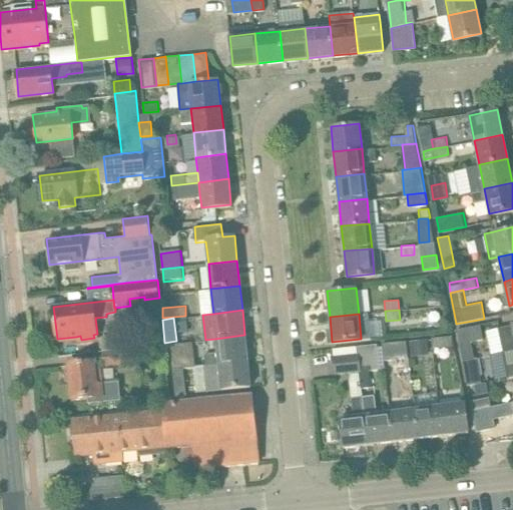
[(512,323),(512,324),(498,327),(503,352),(512,349),(512,323)]
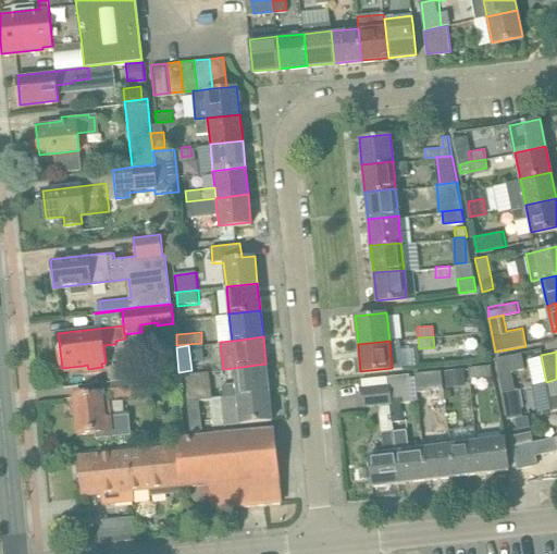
[(521,352),(495,356),(502,391),(515,389),(510,369),(523,367),(521,352)]
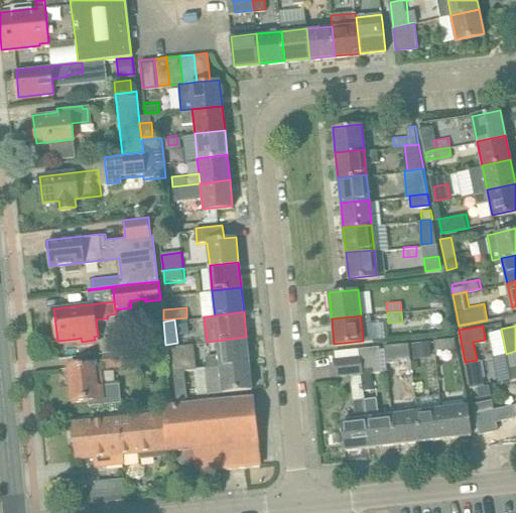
[(217,341),(219,353),(207,354),(208,366),(220,365),(249,362),(246,337),(217,341)]
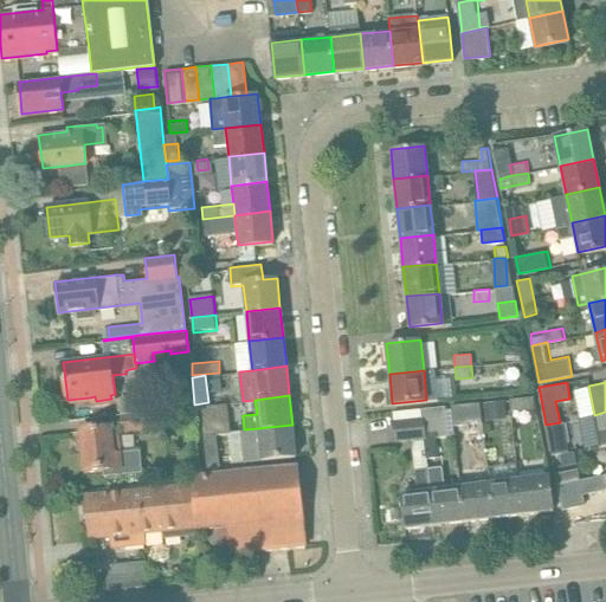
[(510,396),(510,408),(534,407),(534,395),(510,396)]
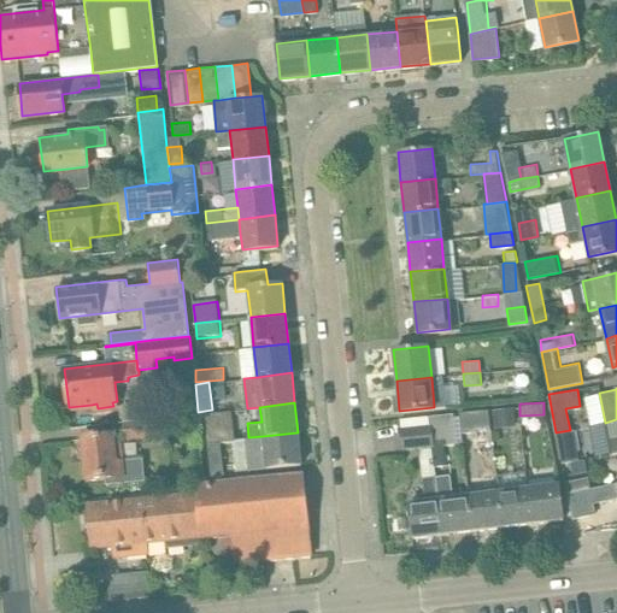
[(144,406),(122,408),(123,420),(145,418),(144,406)]
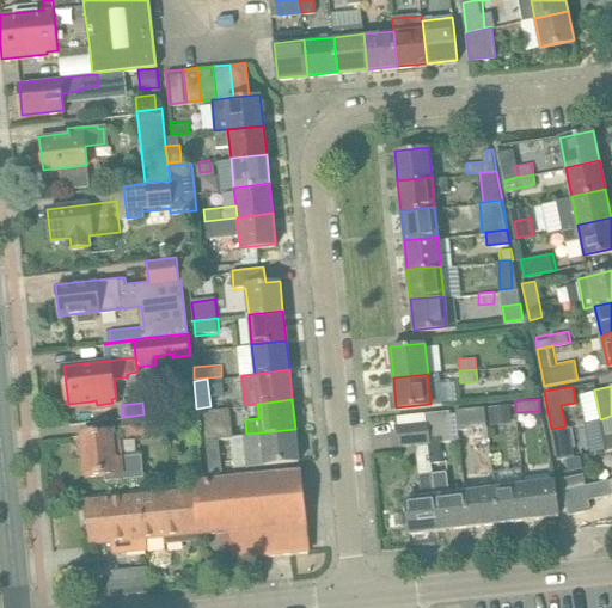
[(490,405),(493,423),(507,422),(505,404),(490,405)]
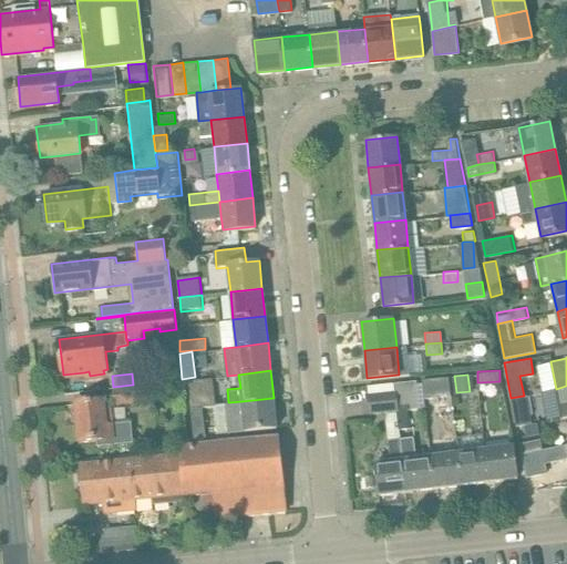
[(449,377),(421,380),(421,381),(423,398),(451,395),(449,377)]
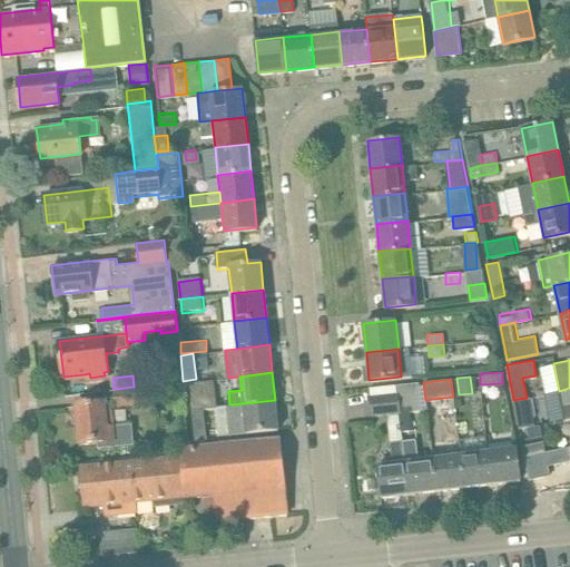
[(217,406),(214,380),(190,383),(193,408),(217,406)]
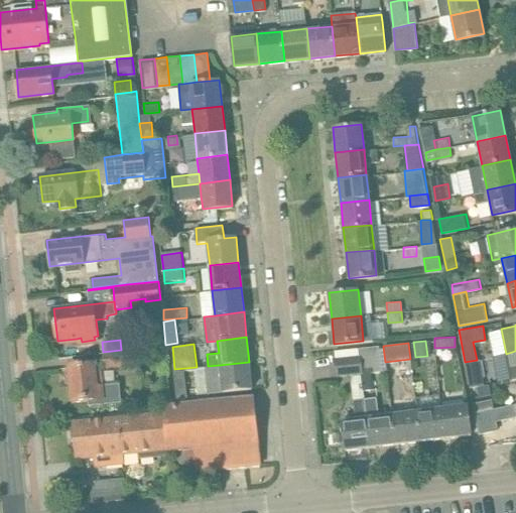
[(363,389),(373,388),(371,371),(381,370),(379,346),(360,348),(360,356),(362,372),(360,372),(363,389)]
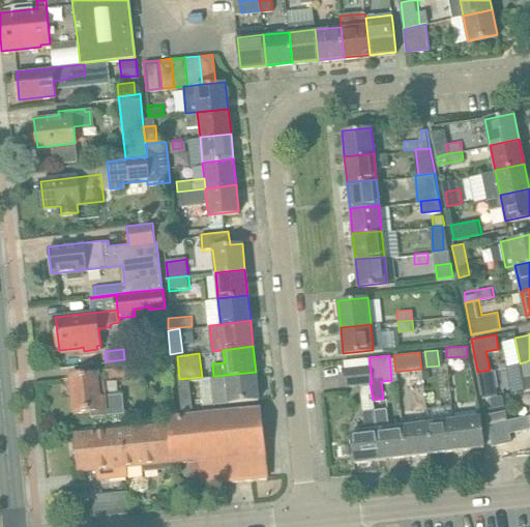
[(124,359),(106,361),(107,371),(129,369),(129,359),(124,359)]
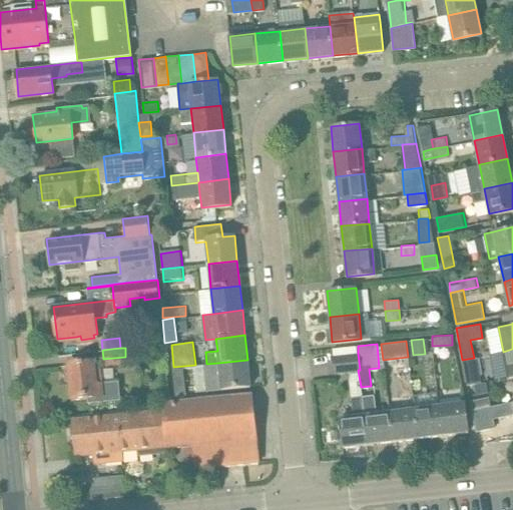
[(512,349),(503,352),(508,377),(512,375),(512,349)]
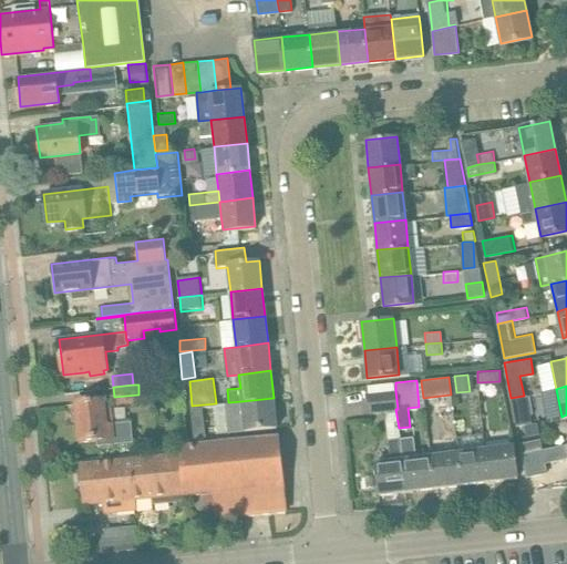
[(395,409),(398,409),(395,391),(369,393),(371,411),(395,409)]
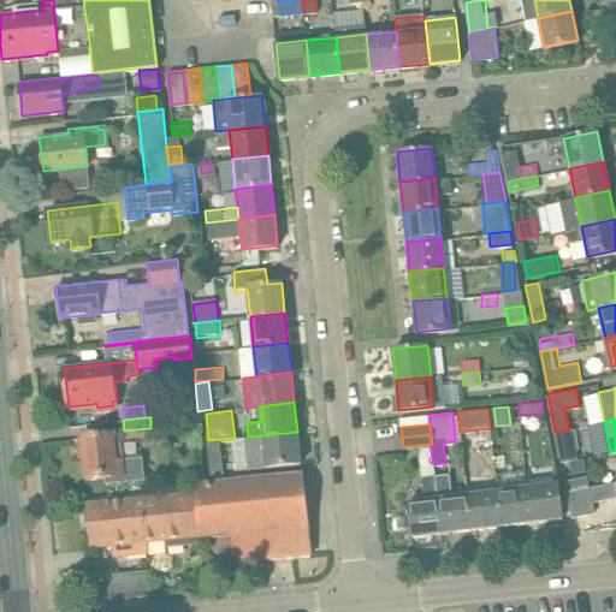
[(561,461),(578,457),(573,429),(555,433),(561,461)]
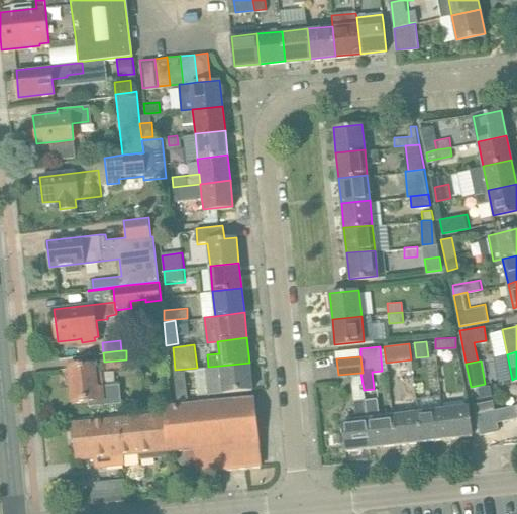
[(249,363),(220,366),(223,392),(251,389),(249,363)]
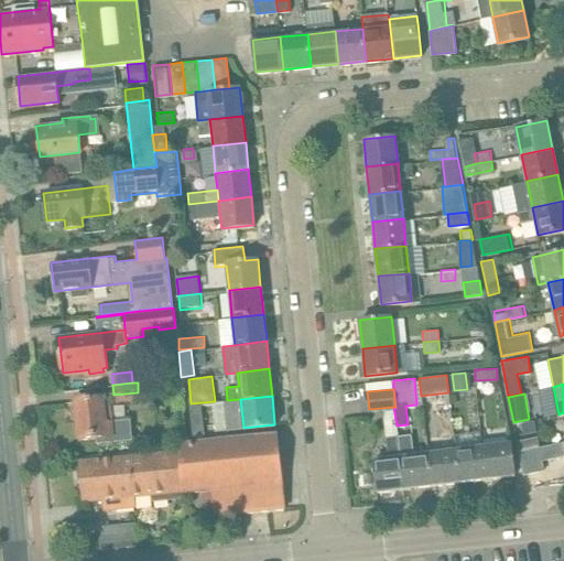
[(425,423),(435,422),(432,397),(422,398),(425,423)]
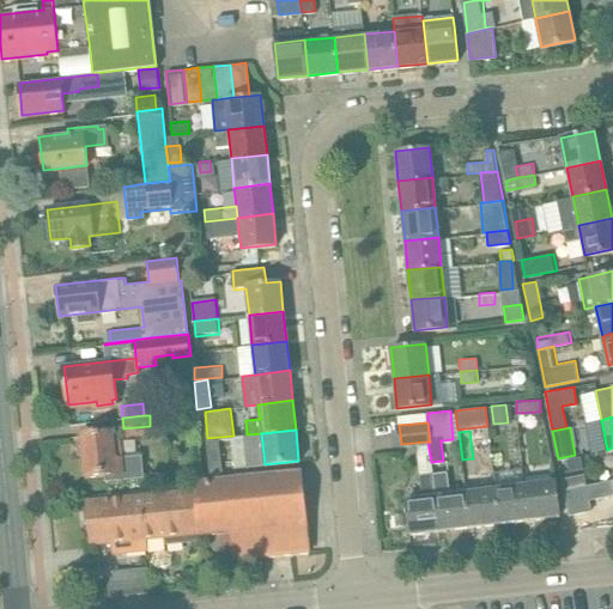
[(82,434),(82,438),(85,476),(105,474),(105,480),(144,476),(140,454),(114,456),(111,432),(82,434)]
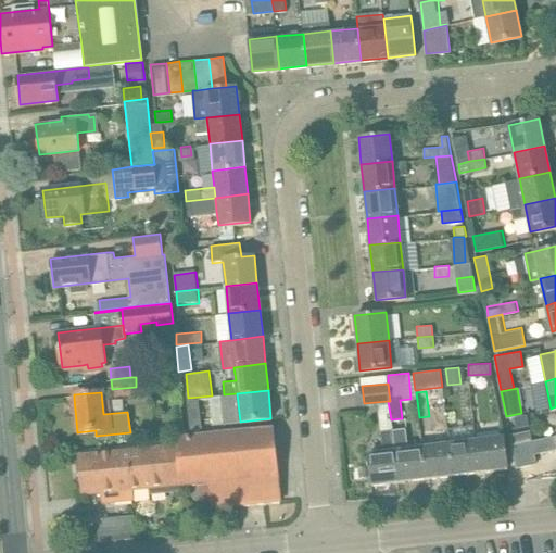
[(190,428),(200,428),(197,398),(187,399),(190,428)]
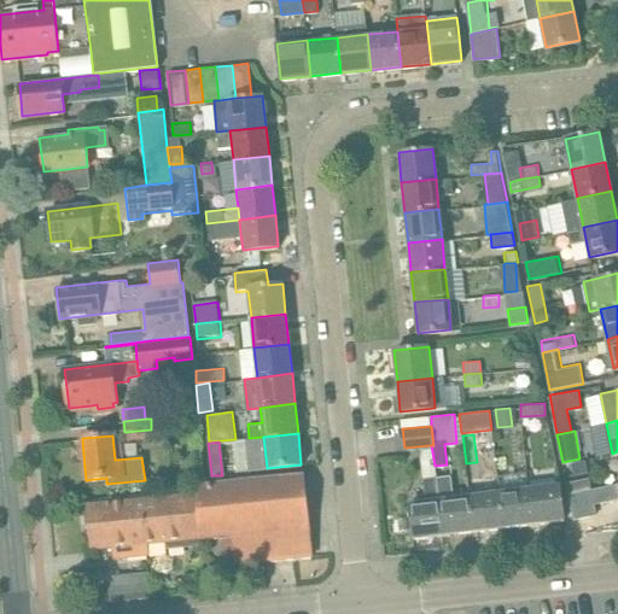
[(468,496),(464,497),(461,472),(436,474),(439,500),(444,533),(473,530),(468,496)]
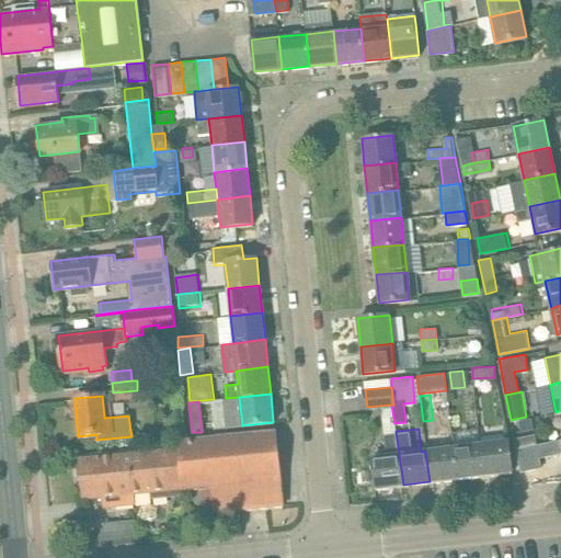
[(134,502),(133,492),(183,487),(183,488),(213,485),(215,512),(282,505),(275,433),(179,442),(180,448),(80,459),(84,498),(114,494),(115,503),(134,502)]
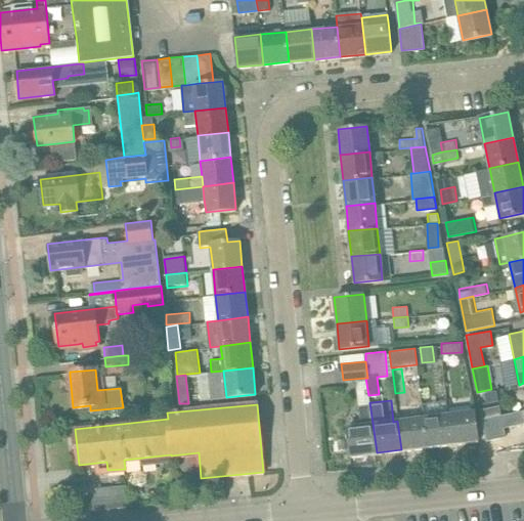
[(498,404),(480,408),(482,419),(500,415),(498,404)]
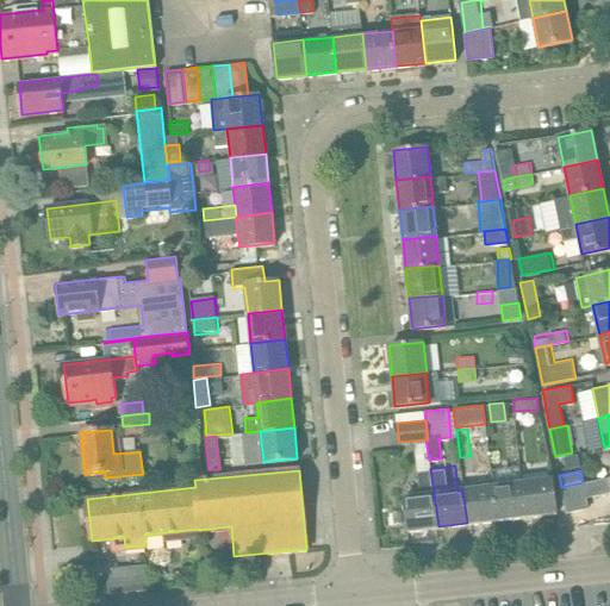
[(585,495),(609,489),(609,475),(583,482),(561,487),(566,511),(587,506),(585,495)]
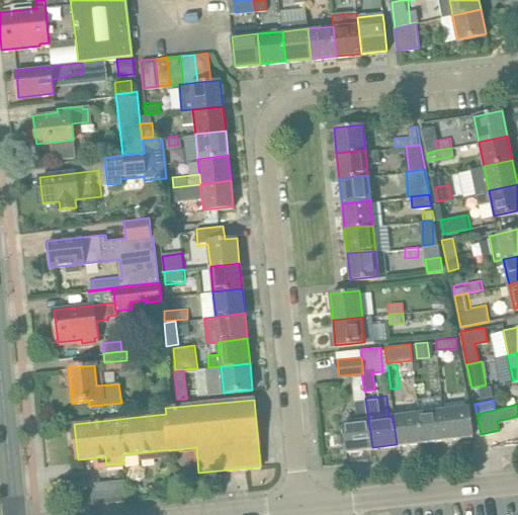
[(469,407),(443,410),(446,437),(472,434),(469,407)]
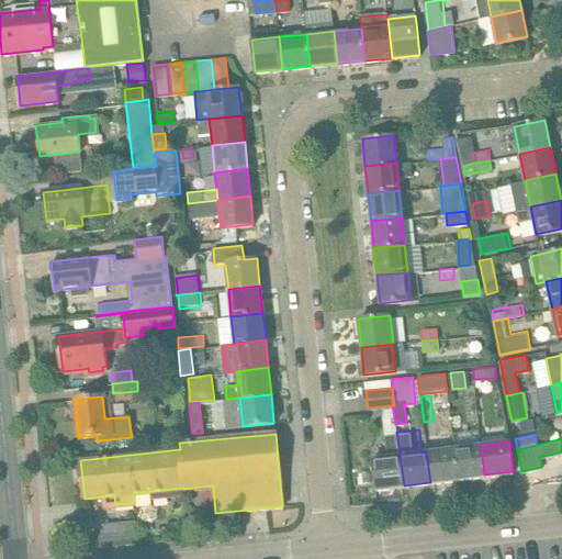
[(484,474),(481,445),(453,448),(457,479),(484,474)]
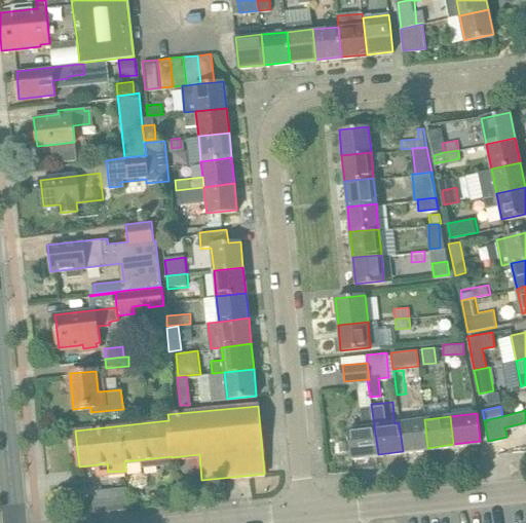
[(424,419),(399,422),(403,451),(427,448),(424,419)]
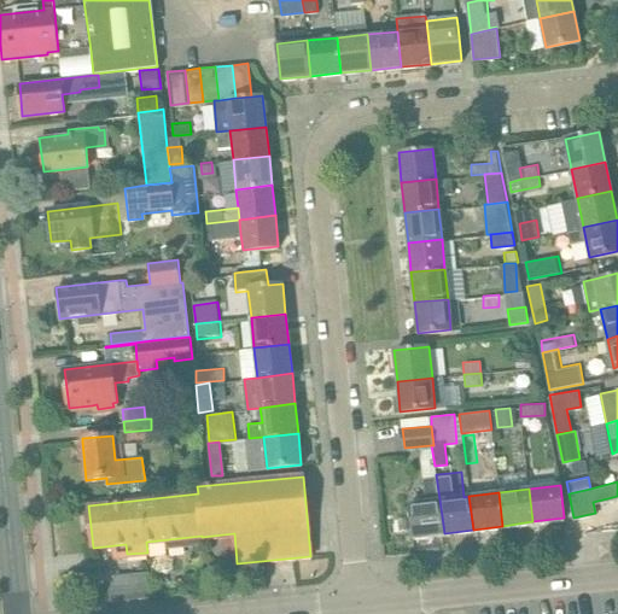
[(444,533),(439,500),(408,503),(413,538),(444,533)]
